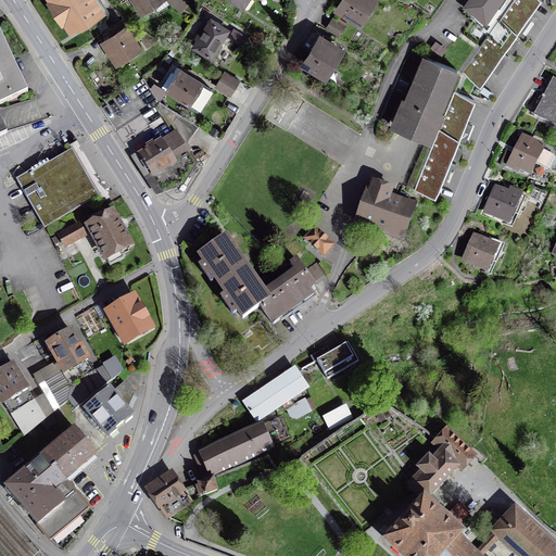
[(102,11),(95,0),(49,0),(70,32),(102,11)]
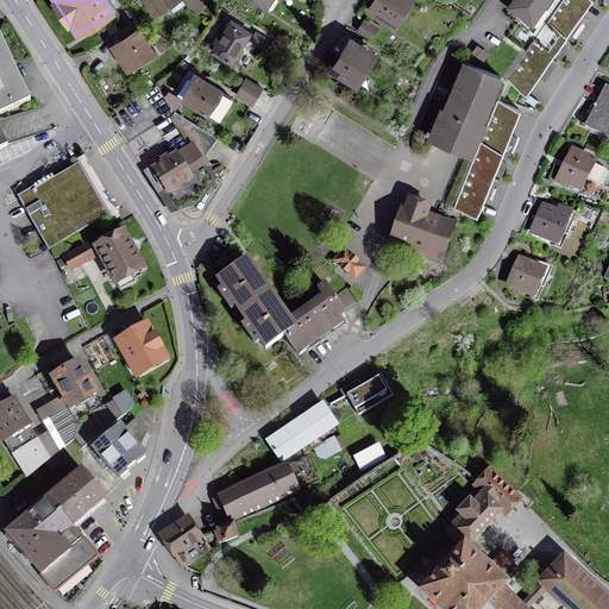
[(182,0),(148,0),(158,17),(182,0)]
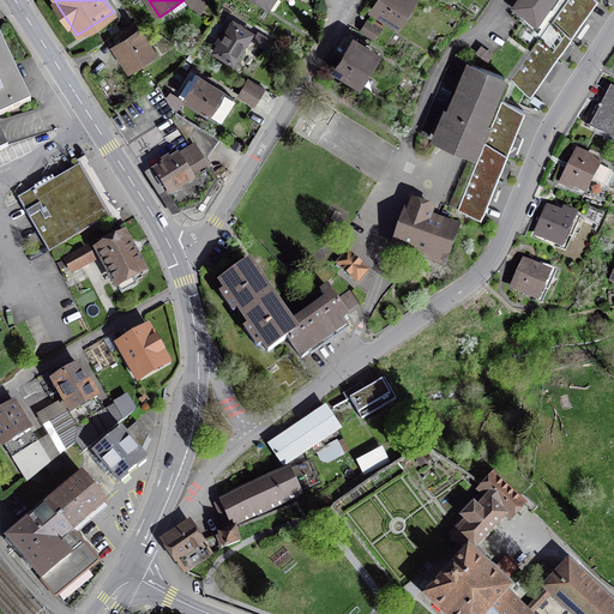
[(410,0),(380,0),(373,11),(395,25),(410,0)]
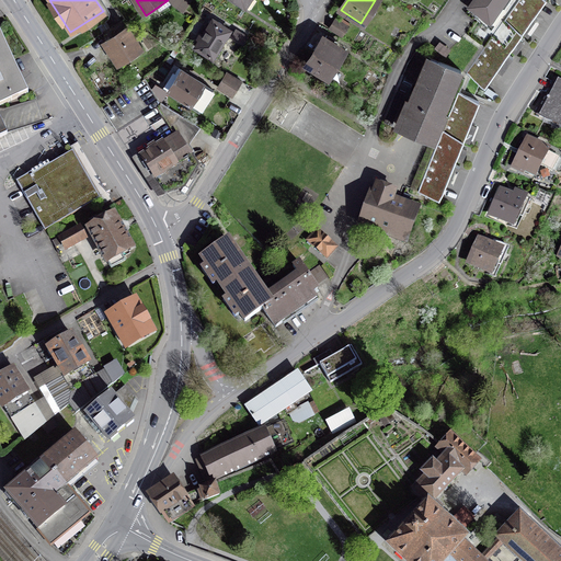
[(473,0),(470,7),(490,21),(504,0),(473,0)]
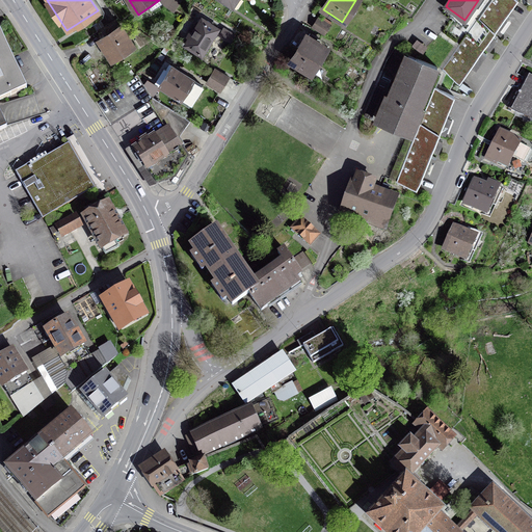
[(515,0),(490,0),(478,19),(495,31),(515,0)]
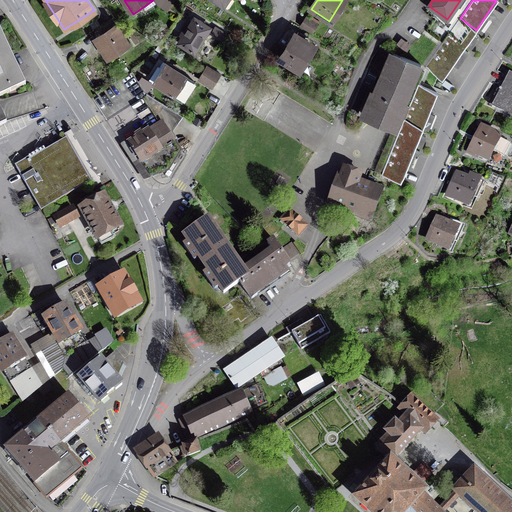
[(317,24),(306,17),(301,25),(312,32),(317,24)]
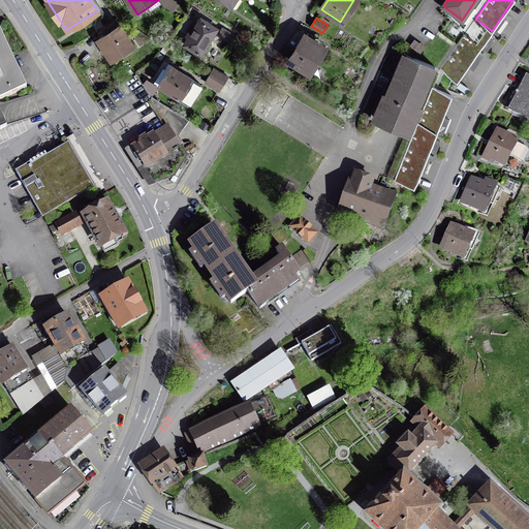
[(217,29),(200,19),(185,44),(201,54),(217,29)]
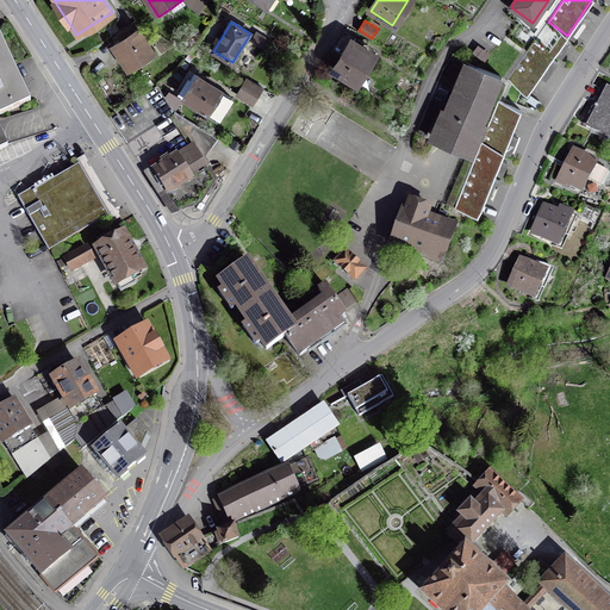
[(567,36),(548,22),(508,80),(527,93),(567,36)]
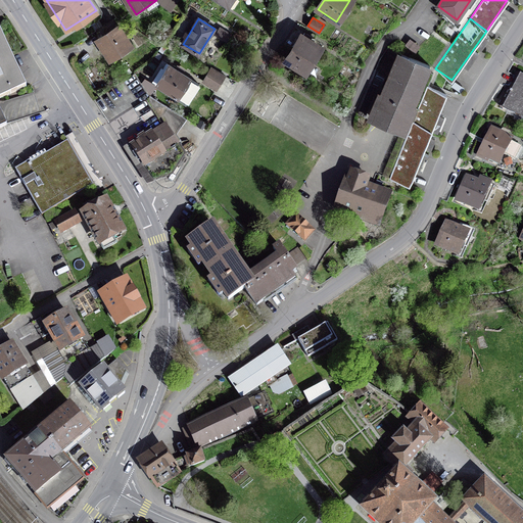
[(129,44),(116,25),(97,37),(109,56),(129,44)]
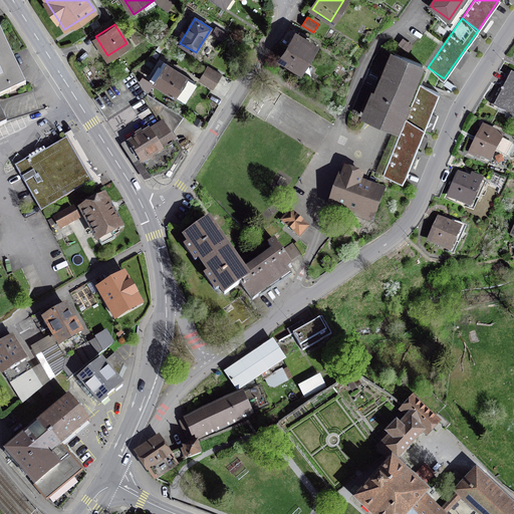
[(123,29),(129,35),(136,30),(129,26),(123,29)]
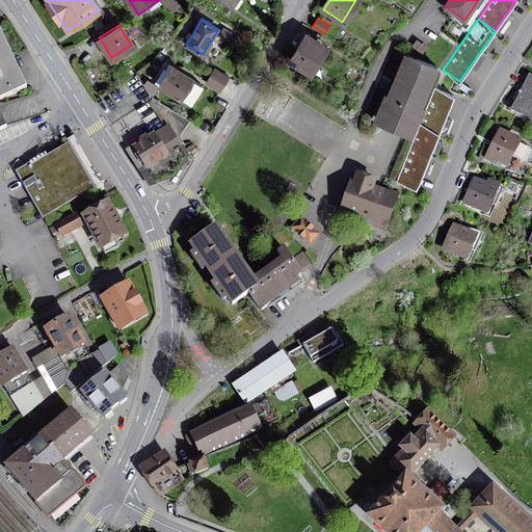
[(223,28),(220,34),(231,41),(234,35),(223,28)]
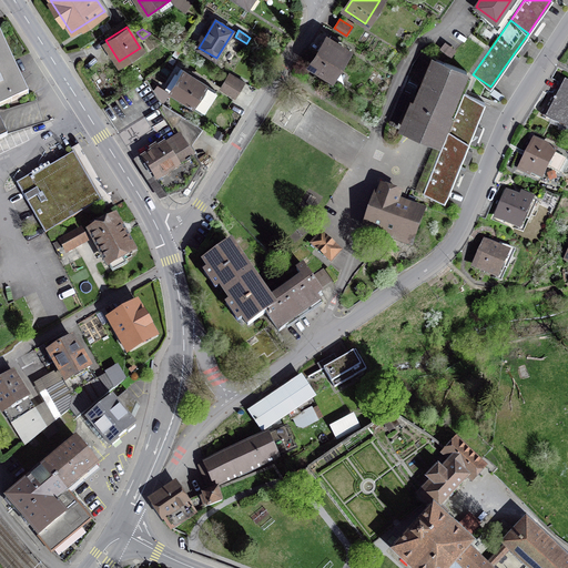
[(0,139),(8,135),(0,119),(0,107),(28,94),(0,34),(0,139)]
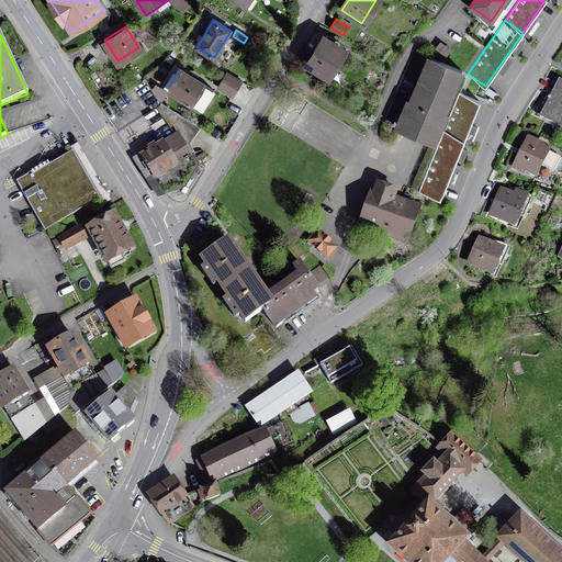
[(345,51),(322,36),(305,63),(328,77),(345,51)]
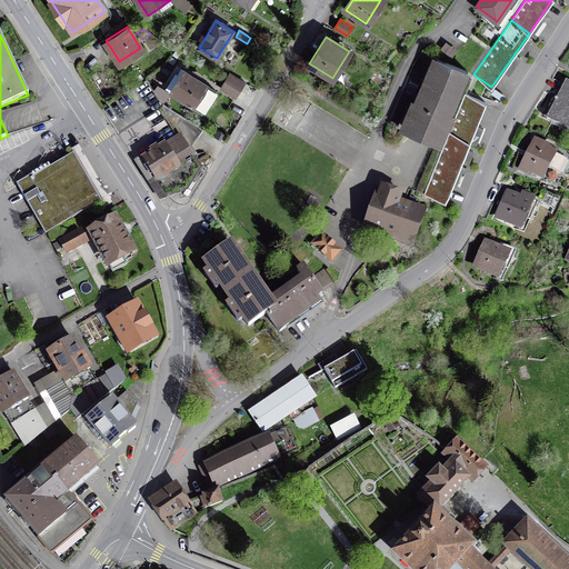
[(467,70),(425,52),(413,79),(418,80),(399,127),(437,142),(467,70)]
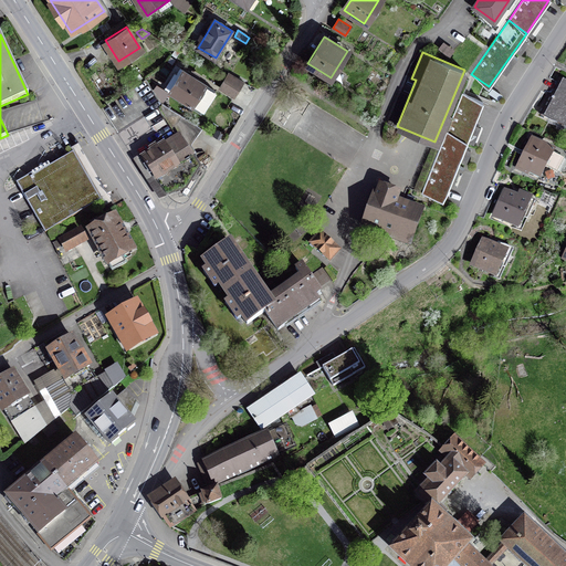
[(216,92),(184,71),(170,90),(203,111),(216,92)]
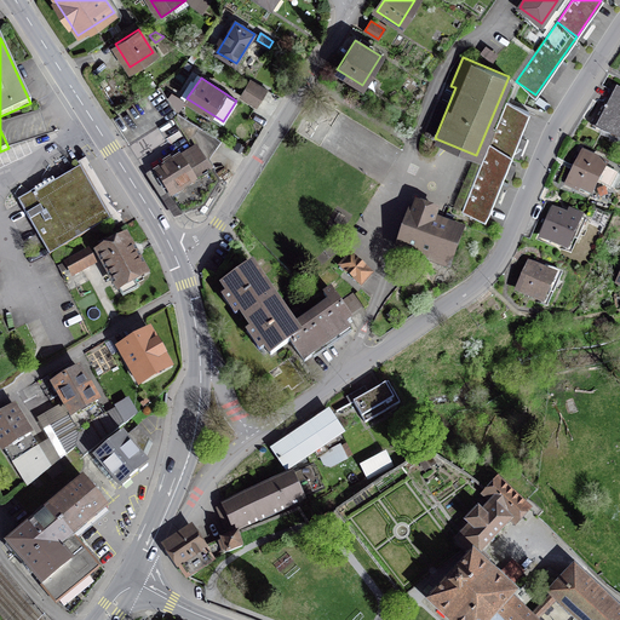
[(246,89),(262,98),(267,90),(251,80),(246,89)]
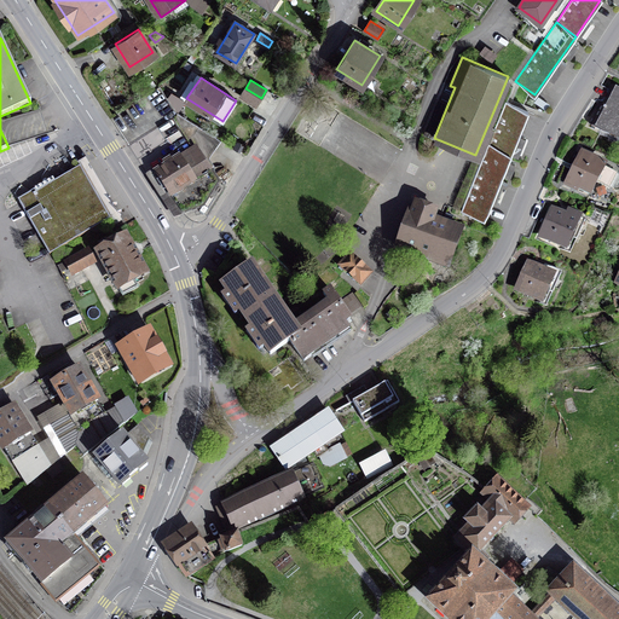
[(618,90),(612,87),(591,126),(618,139),(618,90)]
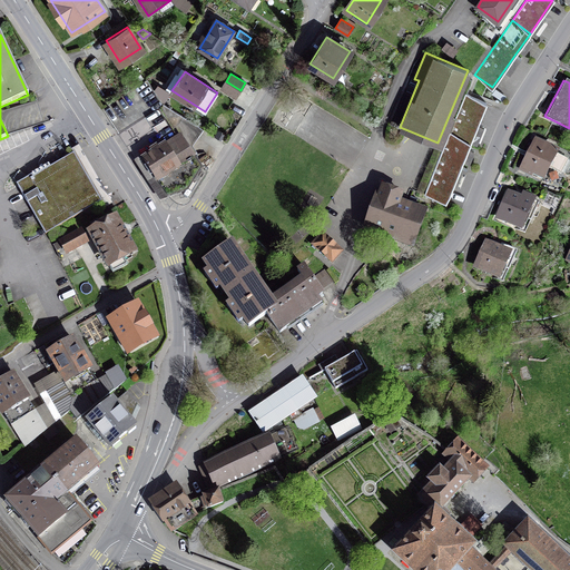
[(241,90),(226,81),(222,88),(236,97),(241,90)]
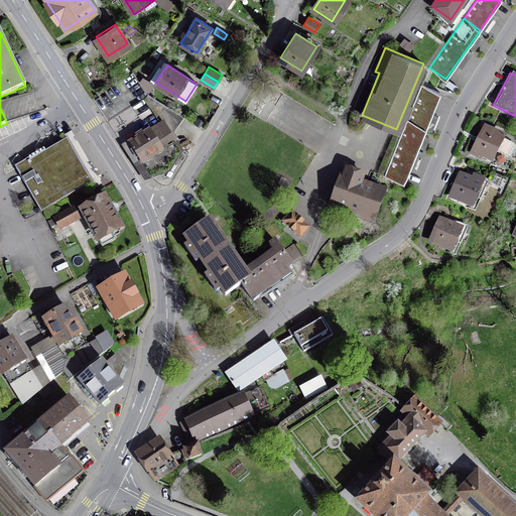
[(154,85),(143,79),(140,83),(145,89),(150,91),(154,85)]
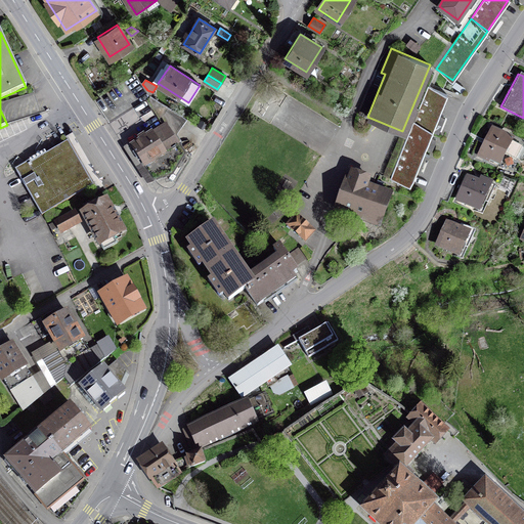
[(447,94),(428,87),(413,123),(432,130),(447,94)]
